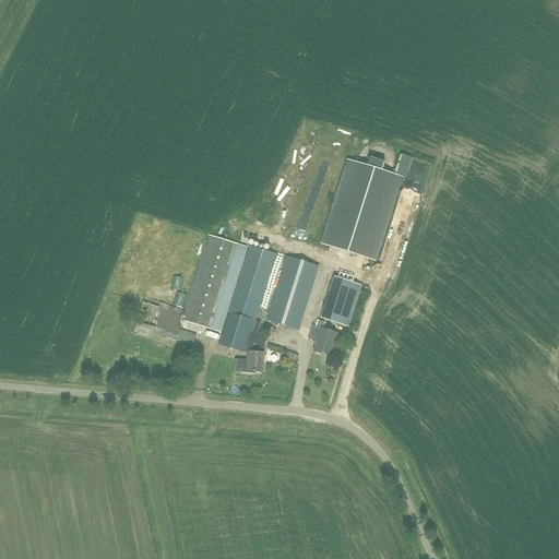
[(370,157),(367,166),(347,159),(321,244),(376,262),(403,177),(382,171),(385,163),(370,157)]
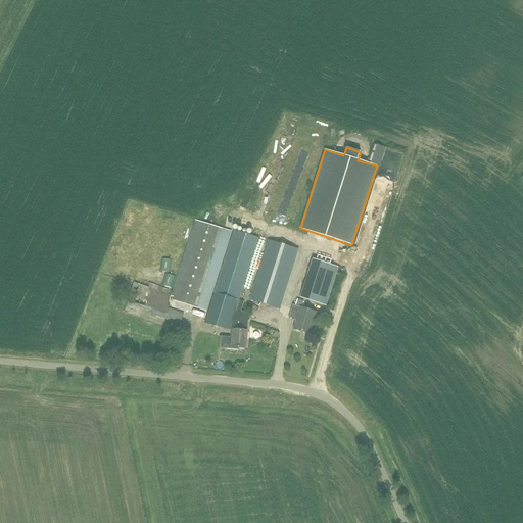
[(232,231),(222,228),(198,221),(182,272),(176,292),(174,297),(173,300),(196,307),(206,311),(232,231)]
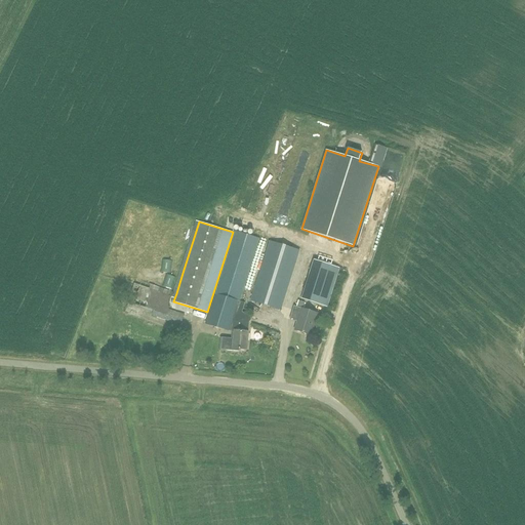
[(205,323),(228,330),(237,300),(240,301),(259,239),(235,231),(215,293),(205,323)]
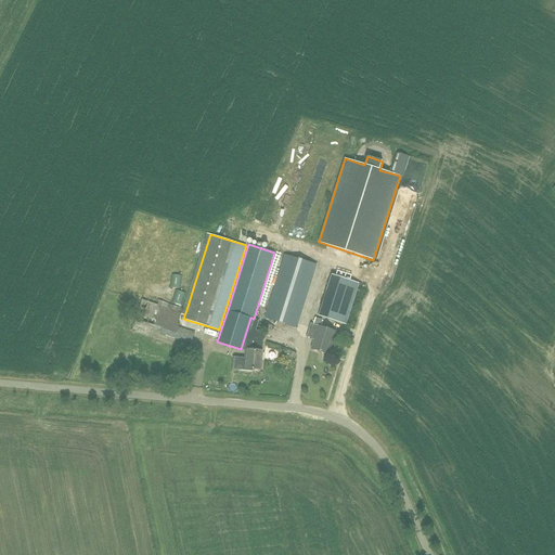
[(297,327),(317,266),(284,256),(265,318),(297,327)]
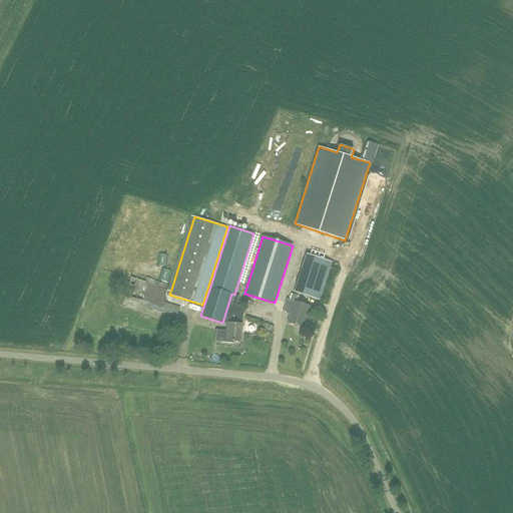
[(168,255),(158,253),(156,266),(166,268),(168,255)]
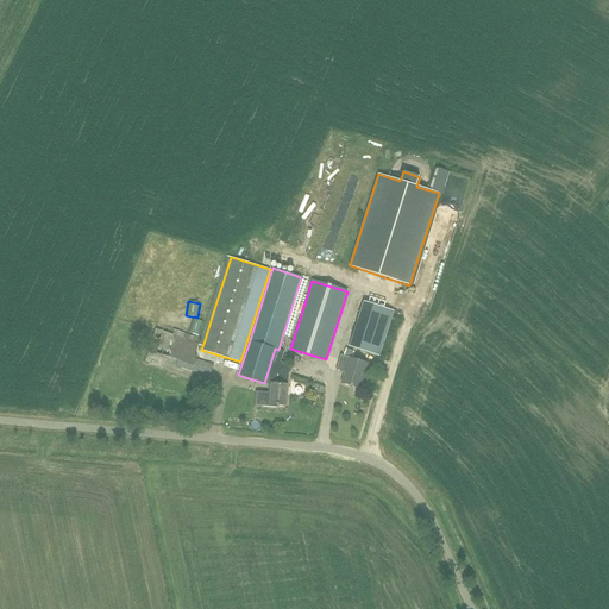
[(350,347),(380,357),(394,312),(364,302),(350,347)]
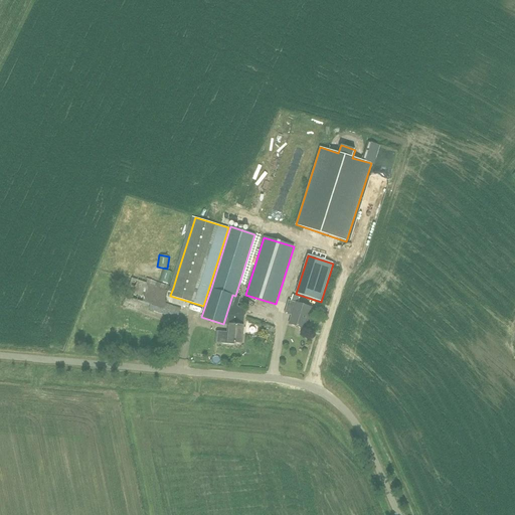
[(172,273),(163,270),(159,281),(168,284),(172,273)]
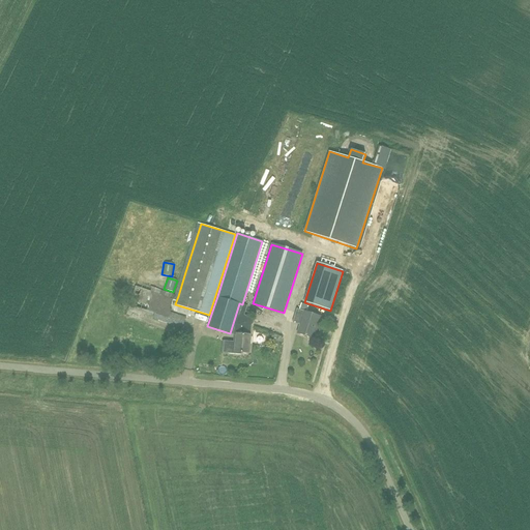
[(173,299),(141,289),(136,287),(129,304),(154,314),(153,318),(182,328),(186,318),(169,312),(173,299)]
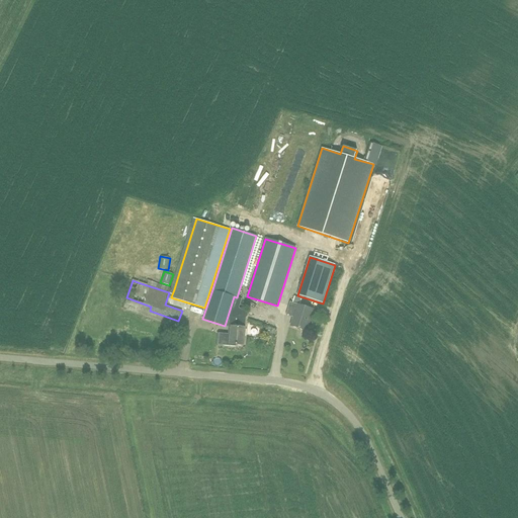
[(245,328),(246,318),(239,318),(239,317),(231,317),(232,312),(237,314),(241,299),(237,297),(234,296),(225,326),(229,328),(229,327),(232,327),(231,335),(225,334),(224,346),(236,347),(236,345),(243,345),(245,328)]
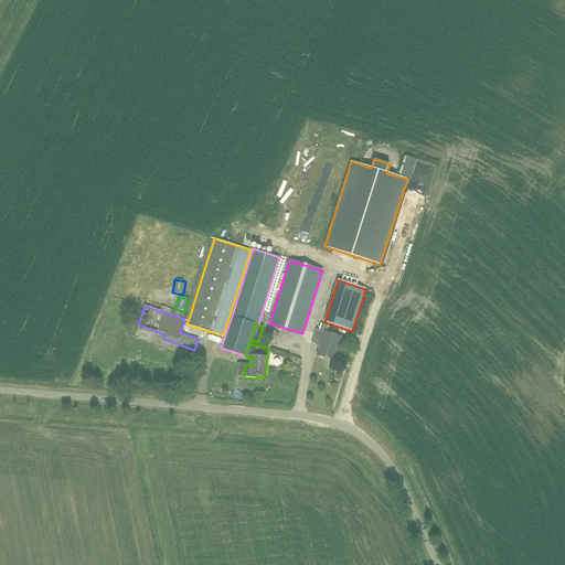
[(332,361),(339,337),(322,332),(315,355),(332,361)]
